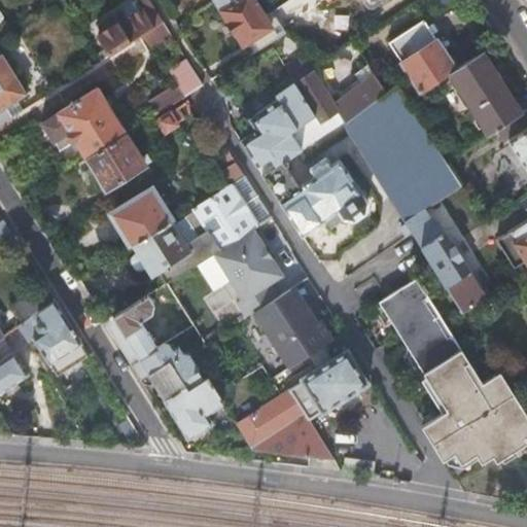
[(253,0),(215,0),(243,43),(246,41),(252,51),(276,36),(253,0)]
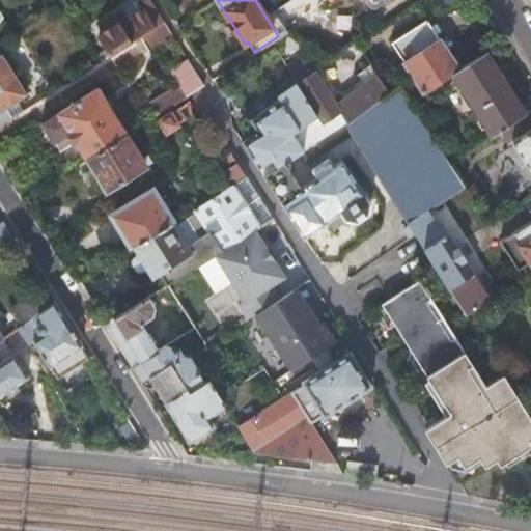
[(155,27),(164,21),(151,2),(140,9),(123,19),(120,16),(117,16),(112,20),(112,22),(114,25),(100,33),(99,36),(110,55),(140,36),(155,27)]
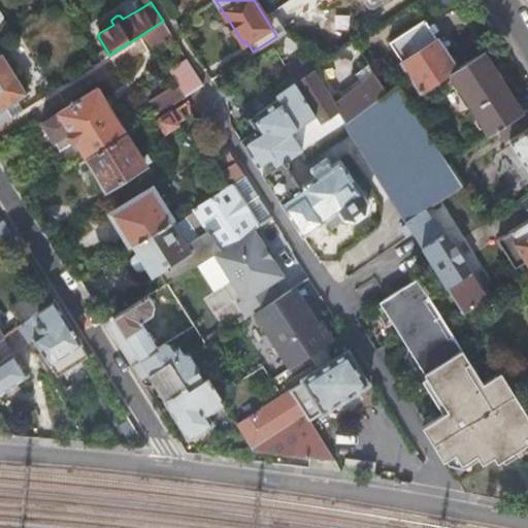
[(390,41),(422,91),(449,73),(457,68),(425,18),(390,41)]
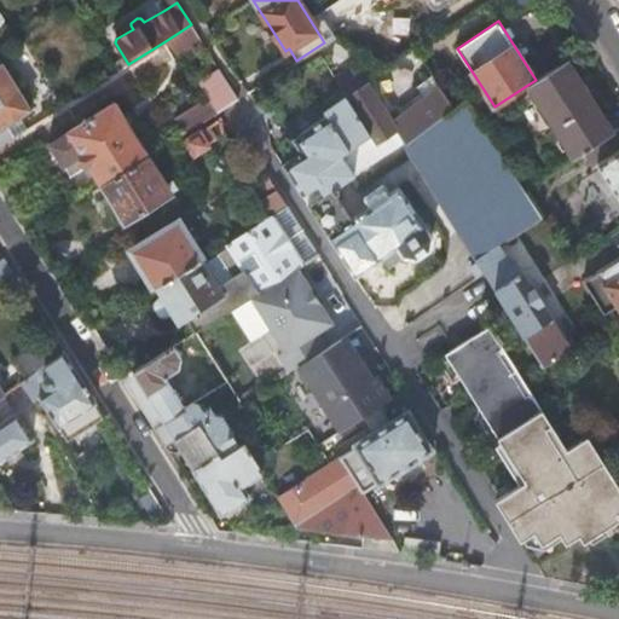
[(201,41),(191,24),(180,32),(163,42),(173,59),(201,41)]
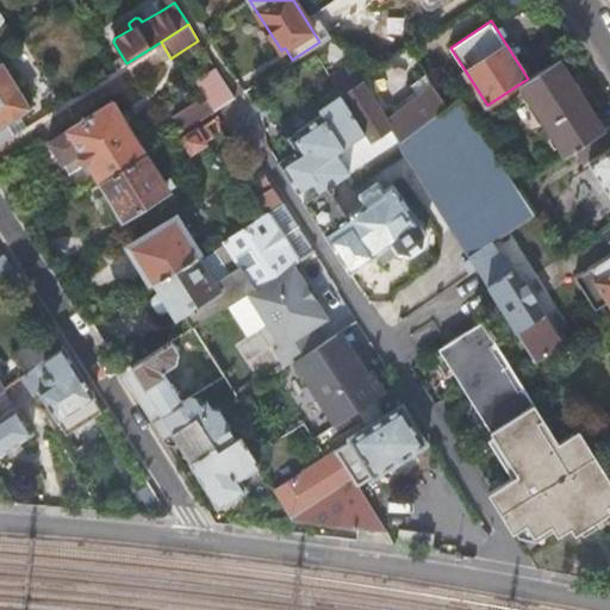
[(316,55),(248,97),(260,117),(330,76),(316,55)]
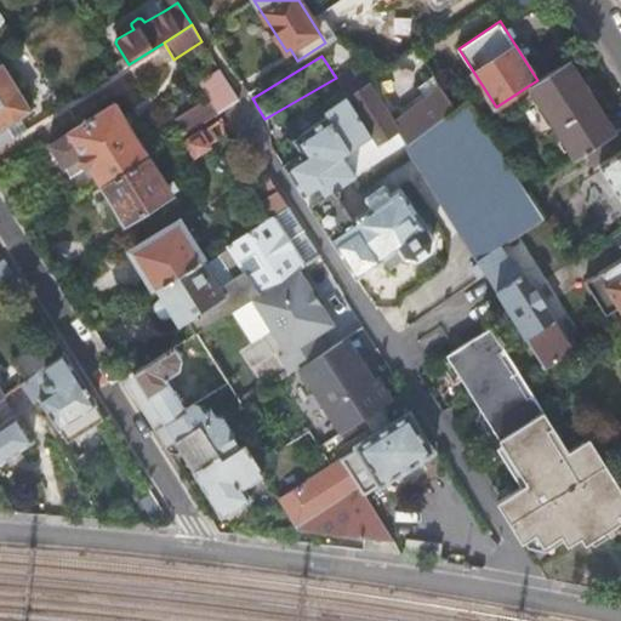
[(0,144),(13,136),(11,131),(30,118),(32,110),(0,61),(0,144)]
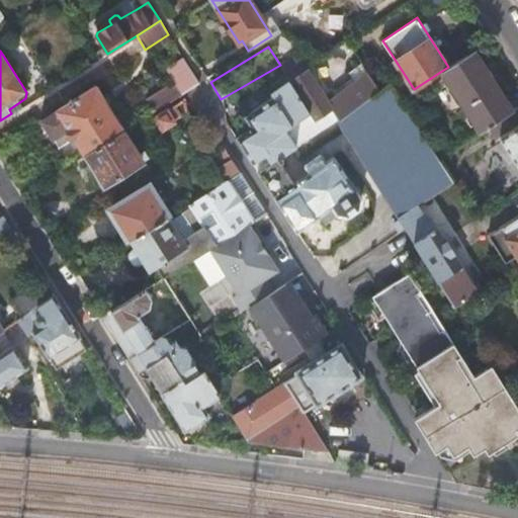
[(511,110),(473,51),(448,67),(440,72),(479,132),(492,123),(511,110)]
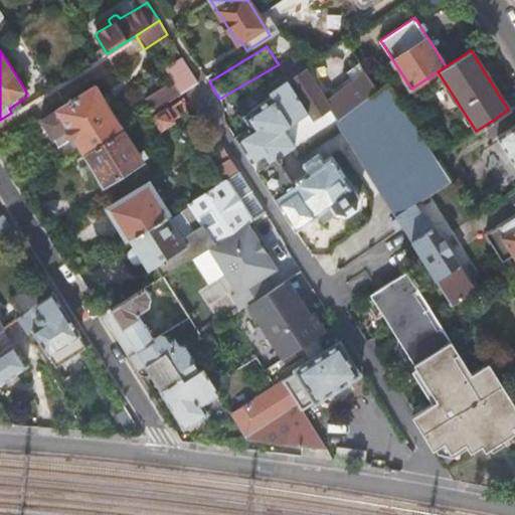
[(295,54),(279,64),(289,79),(309,110),(314,118),(329,109),(330,108),(327,103),(295,54)]
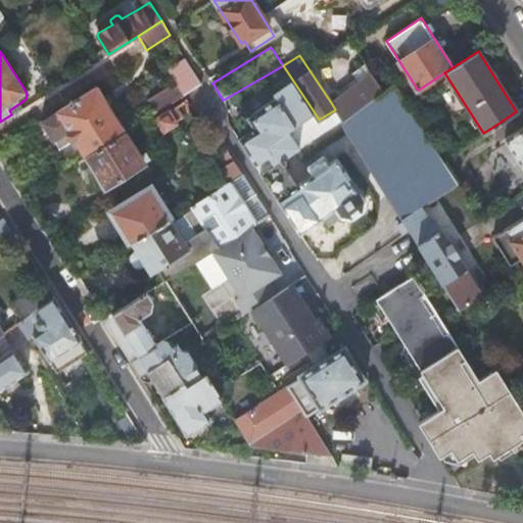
[(183,94),(200,83),(184,57),(167,68),(183,94)]
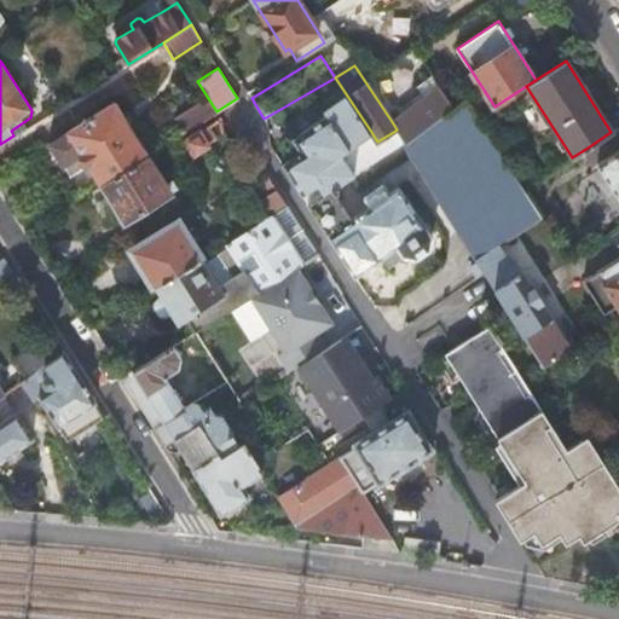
[(453,108),(440,87),(393,123),(397,129),(395,131),(404,144),(405,145),(453,108)]
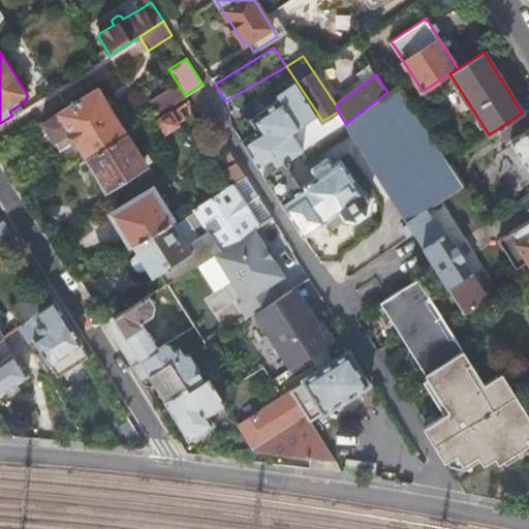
[(408,80),(400,86),(409,100),(417,94),(408,80)]
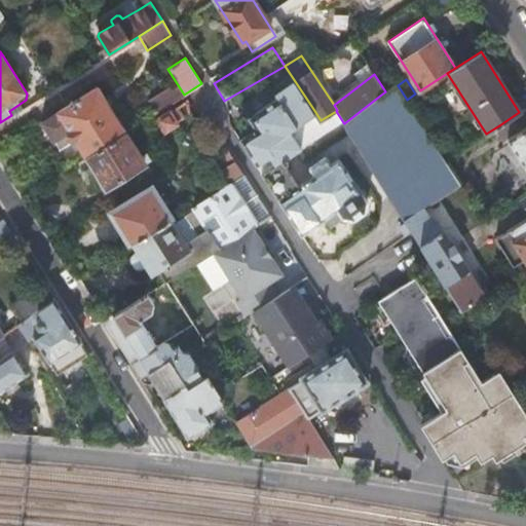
[(343,122),(336,111),(321,120),(315,112),(295,81),(275,95),(277,98),(250,115),(257,127),(239,138),(300,234),(323,220),(328,228),(342,218),(351,221),(366,212),(367,201),(339,159),(332,163),(328,157),(325,156),(311,165),(311,170),(314,175),(298,186),(283,160),(343,122)]
